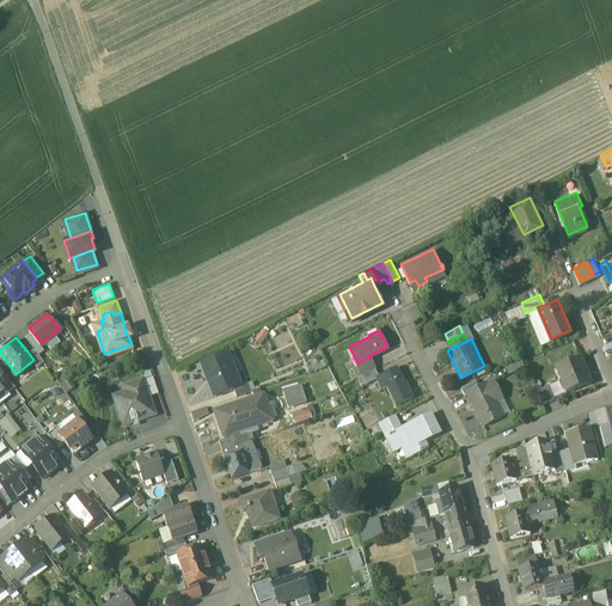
[(44,360),(34,347),(28,352),(34,360),(37,365),(44,360)]
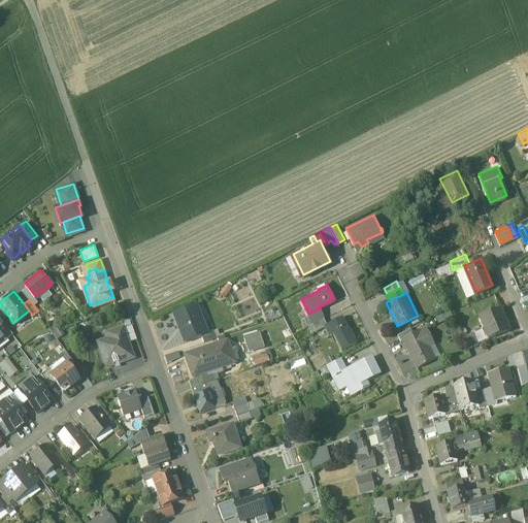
[(197,303),(174,312),(177,321),(179,320),(182,326),(180,326),(180,327),(182,327),(187,339),(202,333),(207,331),(207,330),(205,330),(201,319),(203,318),(197,303)]
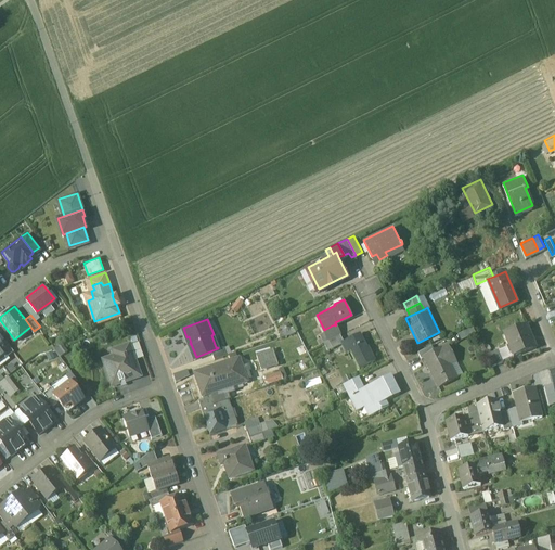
[(527,321),(503,331),(514,355),(537,345),(527,321)]
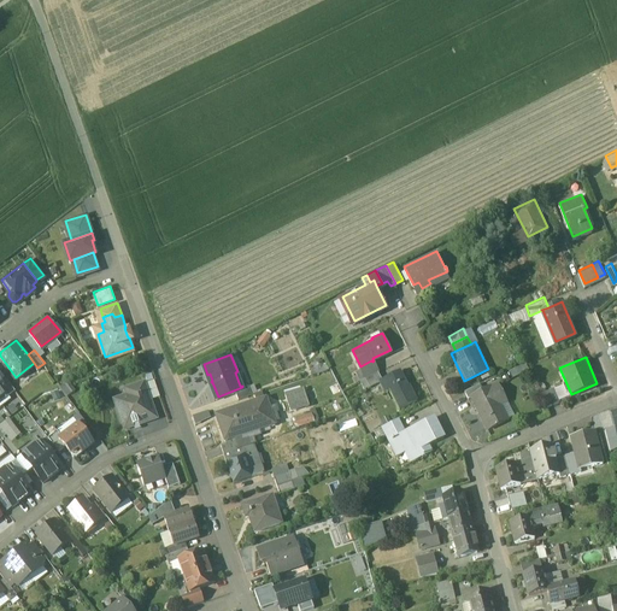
[(371,360),(360,366),(365,375),(378,369),(374,360),(372,362),(371,360)]
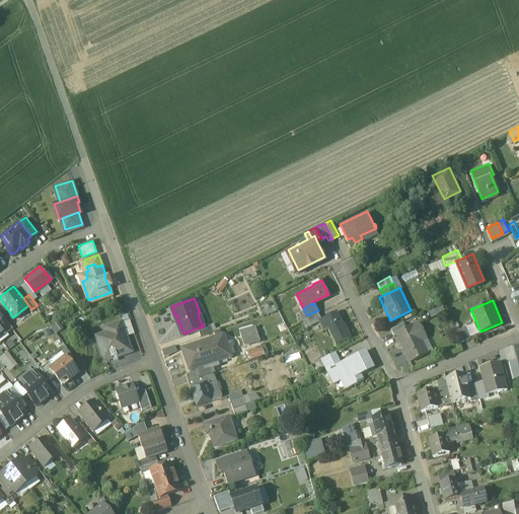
[(345,326),(337,309),(322,316),(326,325),(327,325),(337,342),(351,335),(347,325),(345,326)]
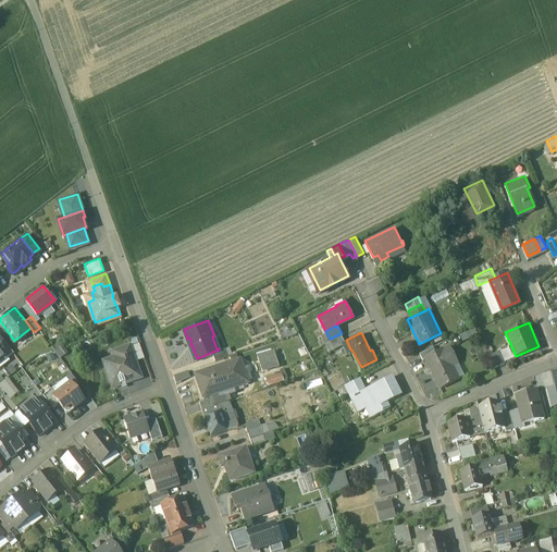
[(342,333),(330,339),(334,346),(345,341),(342,333)]
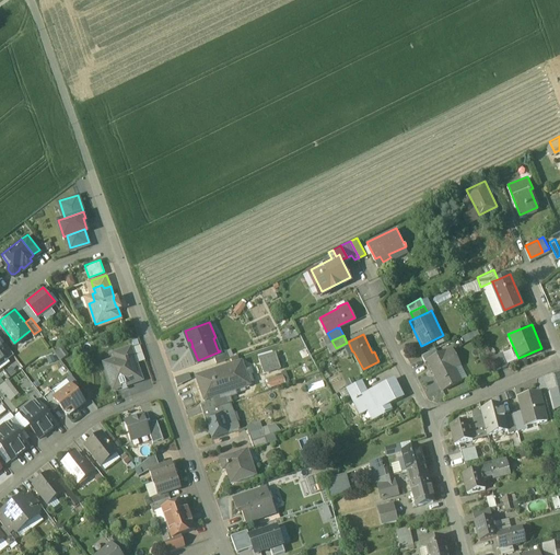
[(14,353),(4,340),(0,343),(0,345),(7,354),(6,355),(8,357),(14,353)]
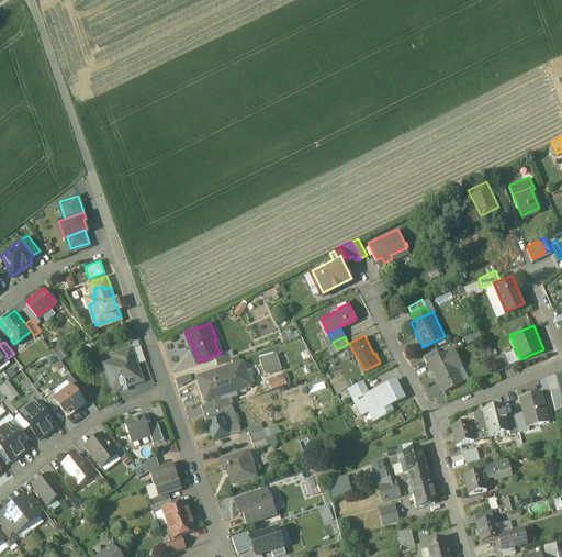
[(131,346),(114,353),(115,358),(104,361),(113,389),(143,378),(131,346)]
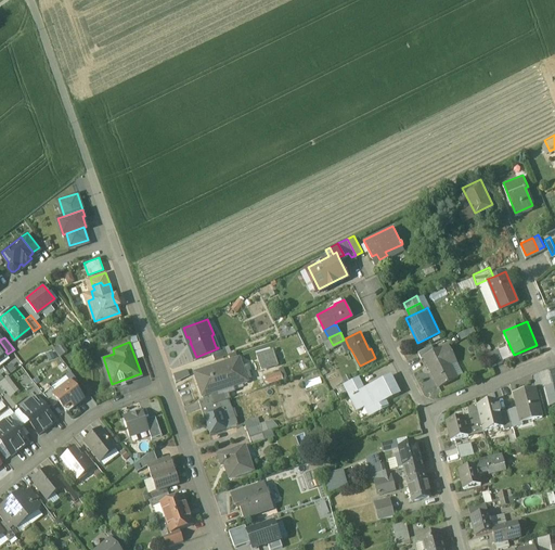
[(431,343),(417,350),(422,357),(424,355),(435,349),(431,343)]
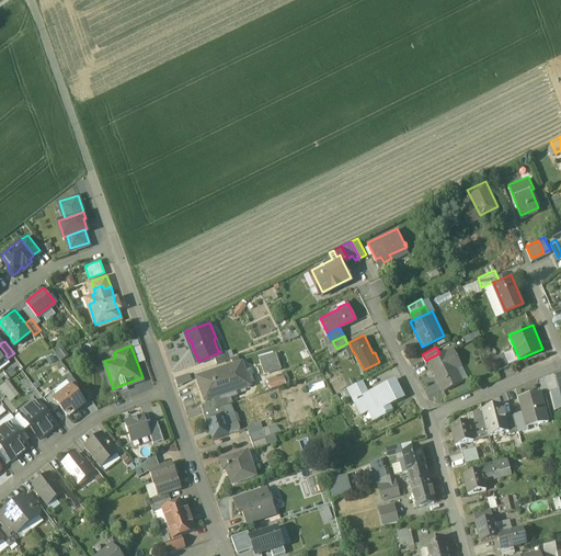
[(439,353),(428,359),(443,388),(462,378),(456,364),(460,362),(453,347),(446,350),(439,353)]
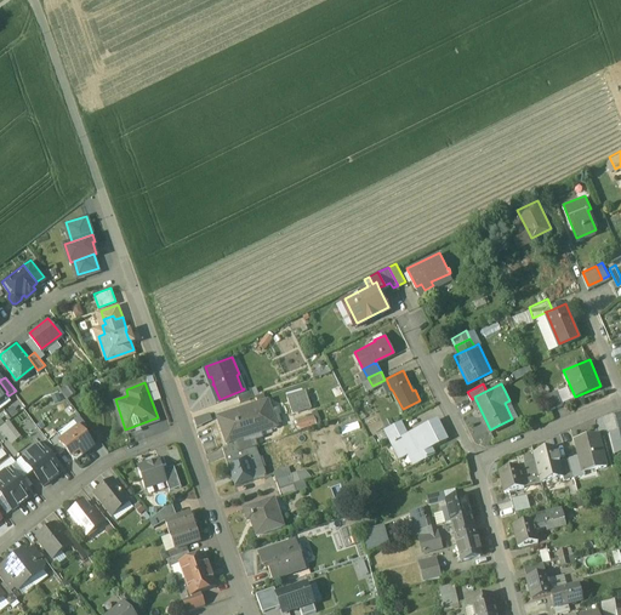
[(252,386),(244,388),(244,389),(238,392),(240,399),(255,394),(252,386)]
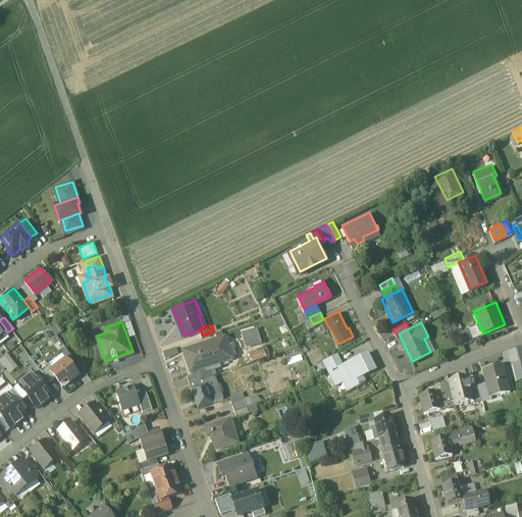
[(257,326),(242,331),(246,345),(261,340),(257,326)]
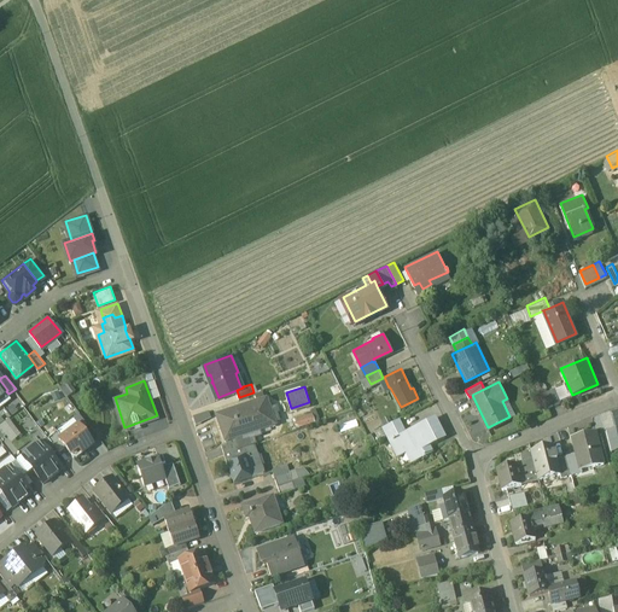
[(555,386),(541,391),(547,406),(561,400),(555,386)]
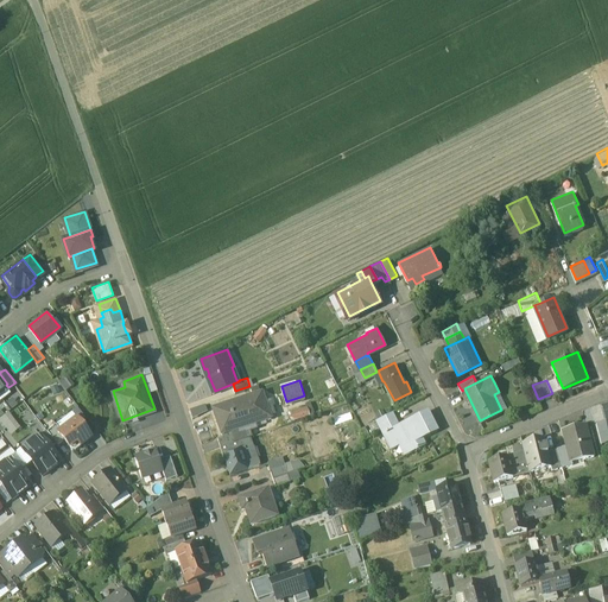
[(263,388),(213,406),(222,432),(238,426),(239,432),(249,428),(257,425),(255,420),(271,414),(263,388)]
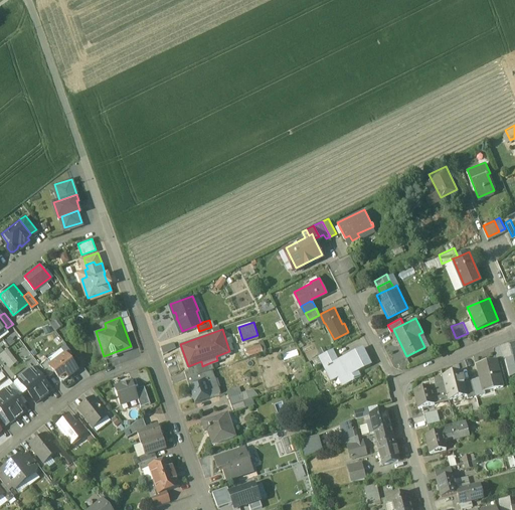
[(247,352),(263,348),(261,341),(245,345),(247,352)]
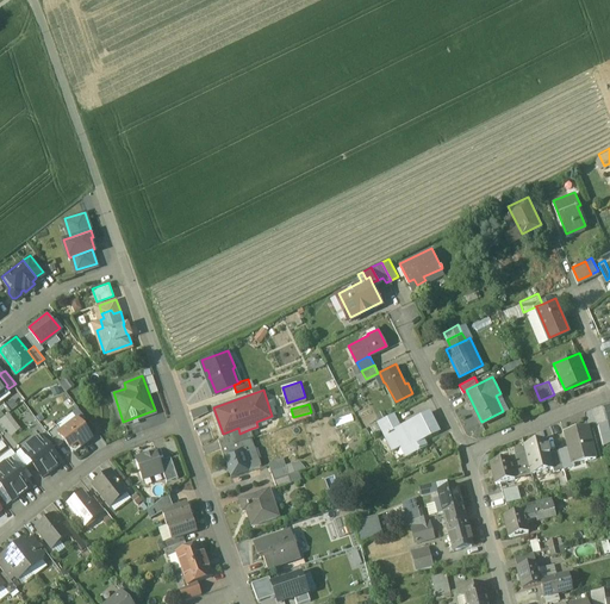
[(429,409),(399,424),(393,411),(378,418),(385,433),(388,430),(397,446),(408,441),(412,452),(427,444),(423,437),(439,429),(429,409)]
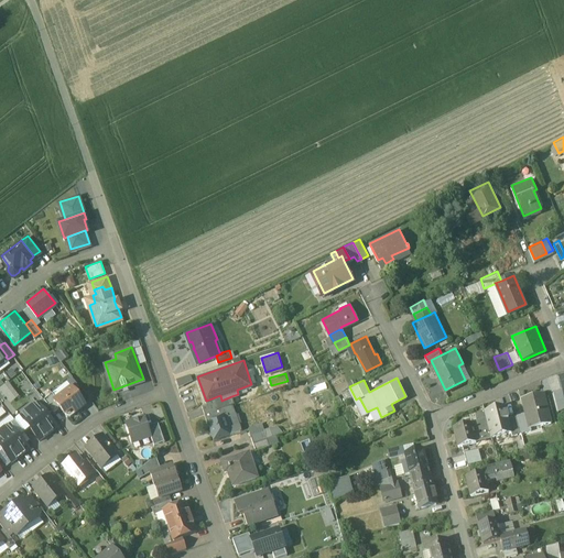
[(57,396),(54,398),(60,405),(64,411),(66,414),(71,415),(74,412),(76,408),(85,402),(72,385),(57,396)]
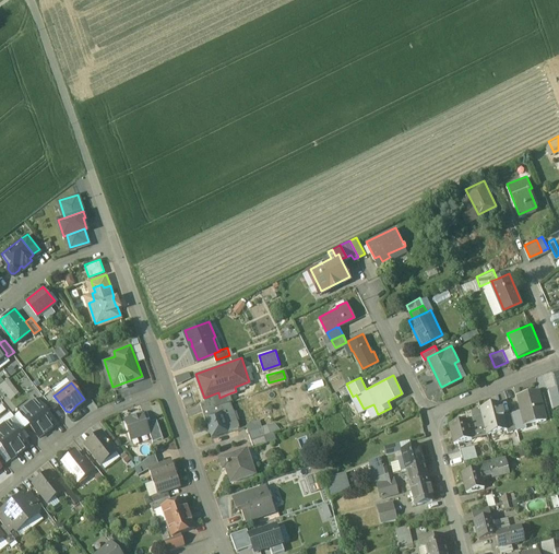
[(558,396),(557,386),(548,388),(552,407),(558,404),(558,396)]
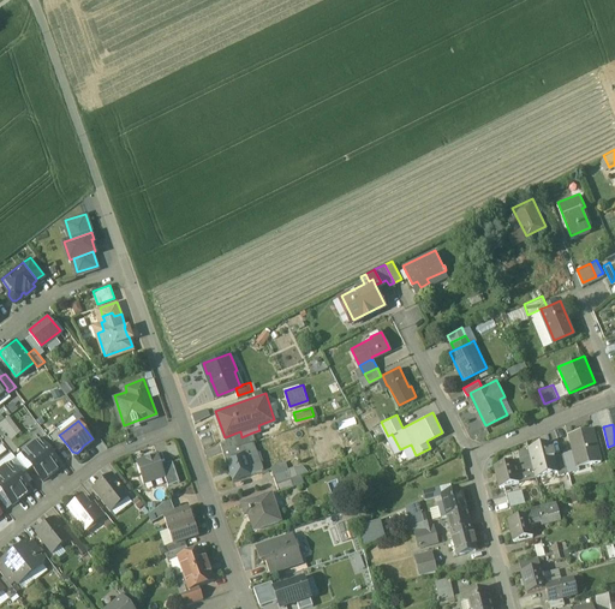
[(58,427),(48,434),(58,446),(59,448),(65,442),(59,435),(63,433),(58,427)]
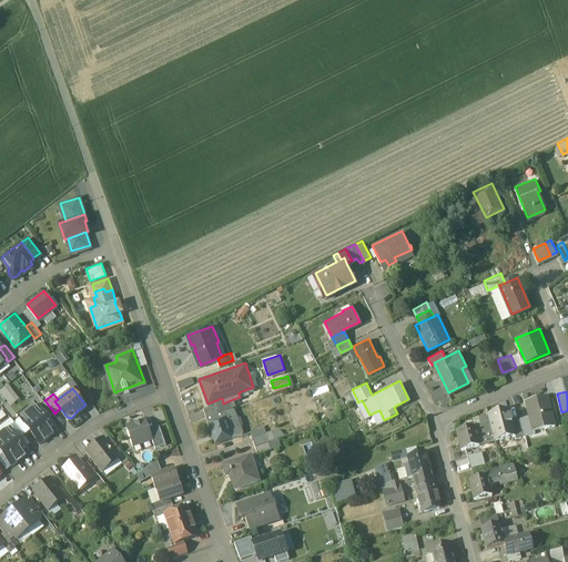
[(547,394),(526,399),(529,414),(534,431),(535,431),(534,429),(555,423),(547,394)]
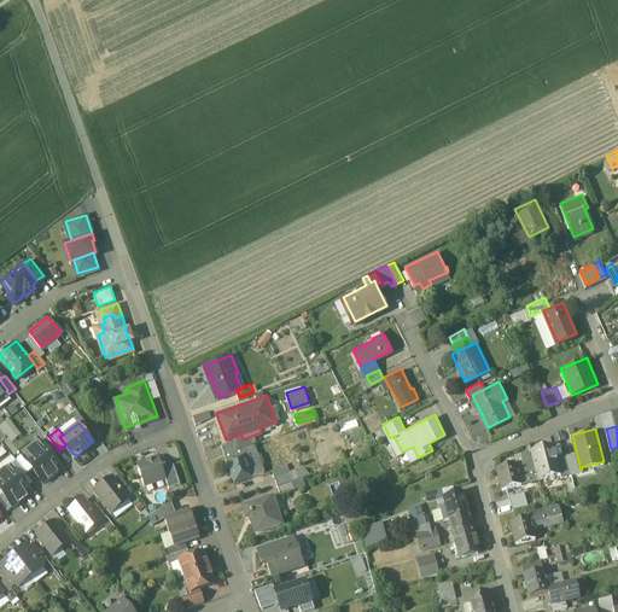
[(242,433),(226,439),(227,442),(221,443),(225,453),(243,446),(252,442),(256,442),(254,435),(243,439),(242,433)]
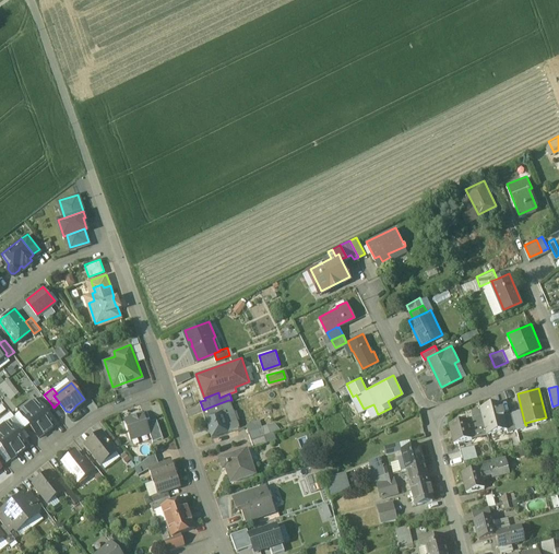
[(44,395),(43,393),(37,398),(47,410),(52,405),(44,395)]
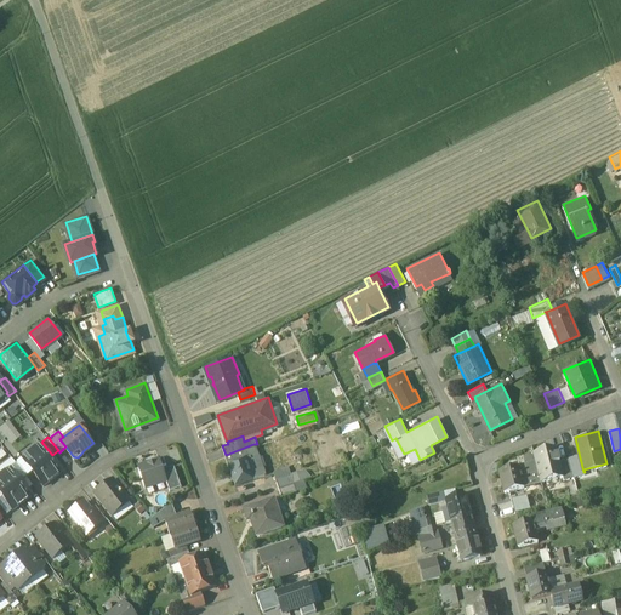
[(41,442),(22,456),(33,470),(44,483),(62,468),(52,455),(41,442)]
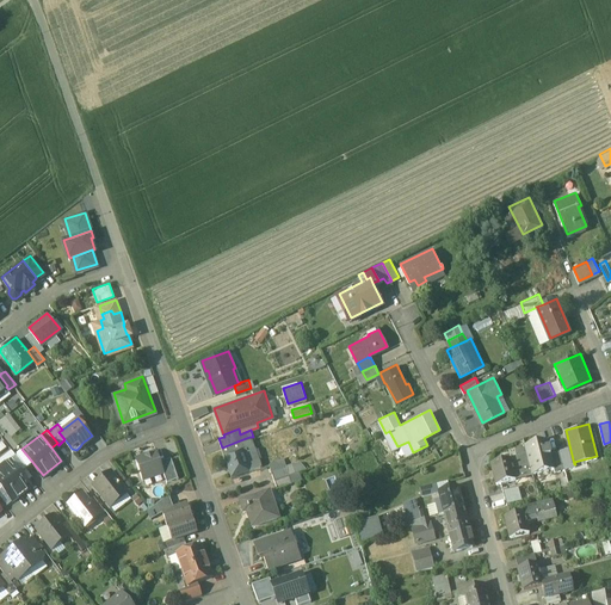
[(250,437),(240,440),(242,448),(250,469),(260,465),(250,437)]
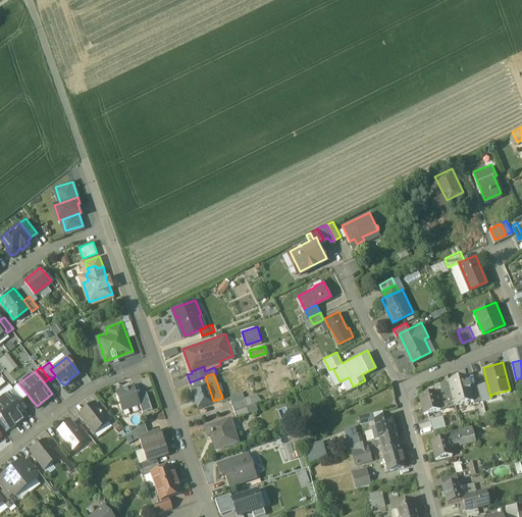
[(467,373),(449,378),(451,384),(455,403),(473,399),(470,384),(467,373)]
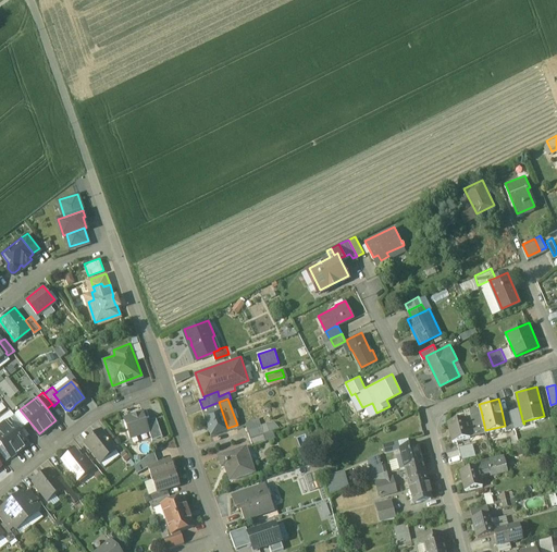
[(219,402),(202,408),(205,415),(221,408),(219,402)]
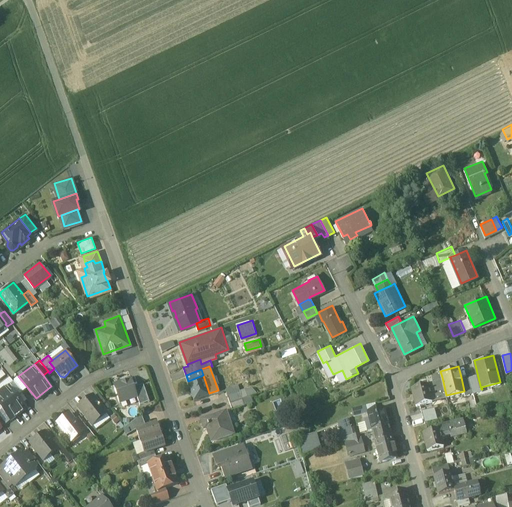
[(477,373),(469,375),(473,391),(481,389),(477,373)]
